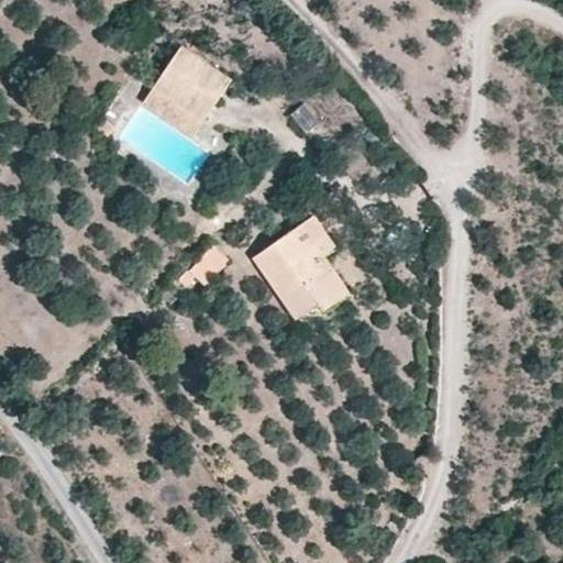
[(195,135),(233,79),(185,46),(146,103),(195,135)]
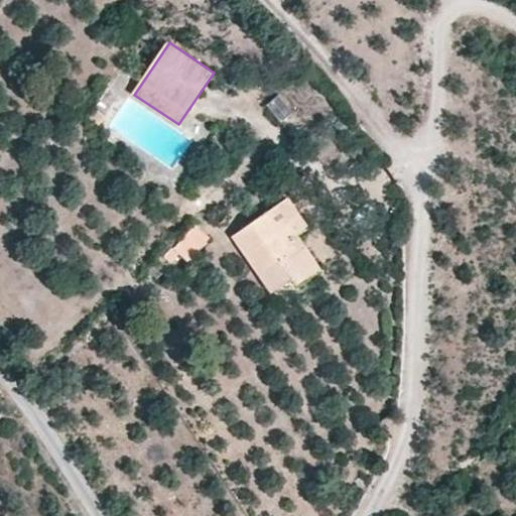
[(291,112),(279,96),(268,105),(280,121),(291,112)]
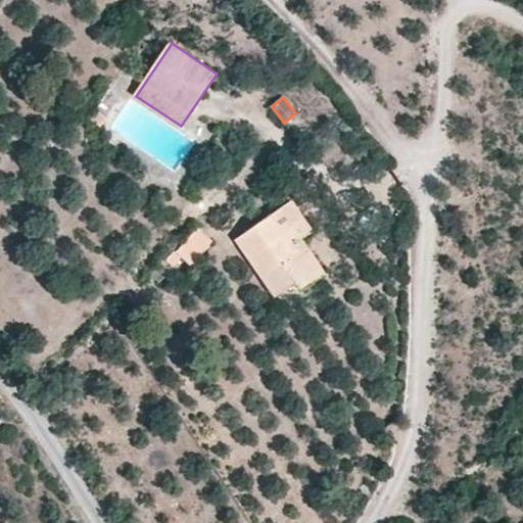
[(302,238),(315,230),(293,200),(236,241),(276,297),(296,284),(277,256),(302,238)]
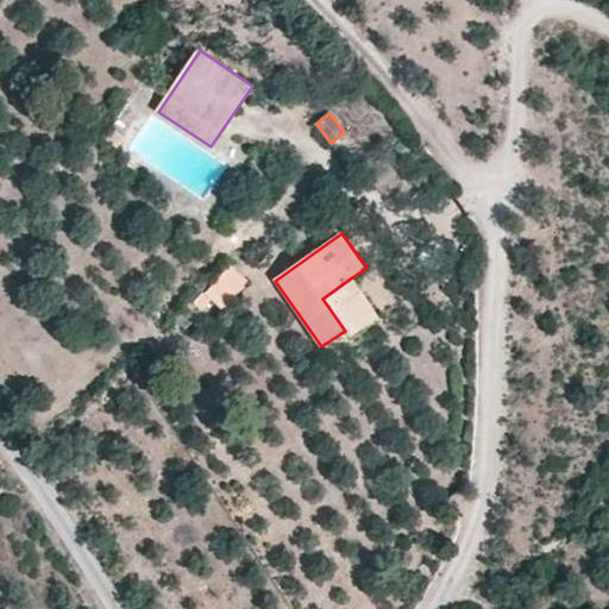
[(225,311),(251,281),(232,264),(206,294),(225,311)]
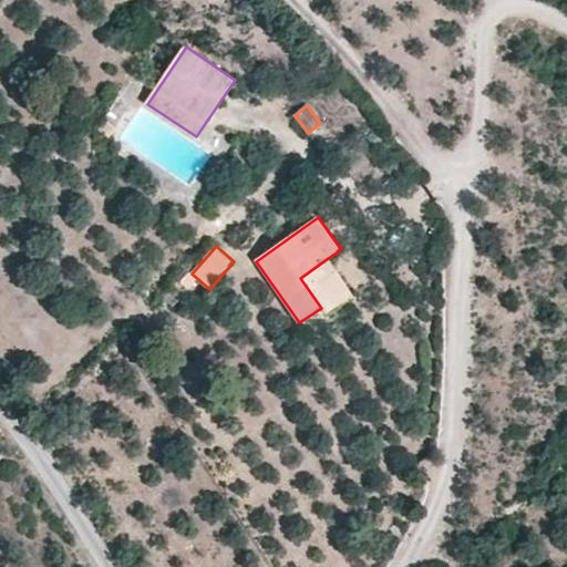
[(354,297),(328,258),(300,278),(321,308),(327,316),(354,297)]
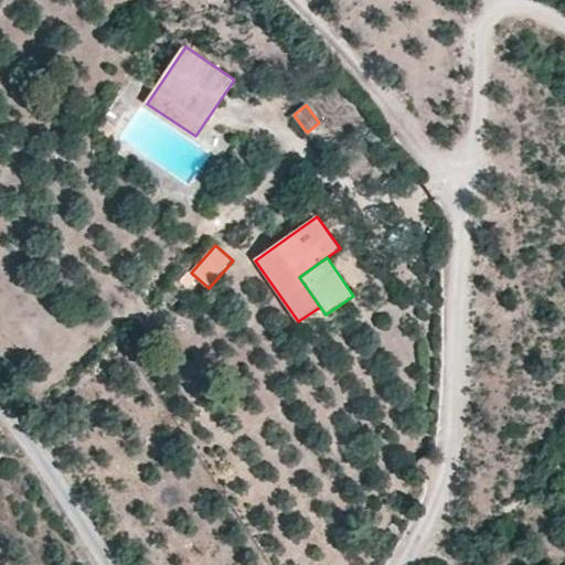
All buildings are outlined.
